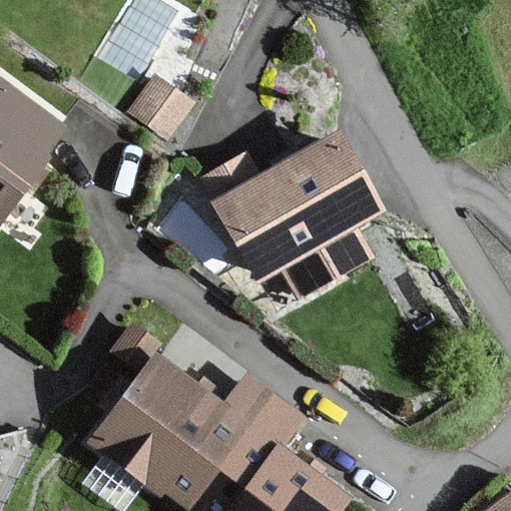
[(154,72),(127,109),(168,139),(196,102),(154,72)]
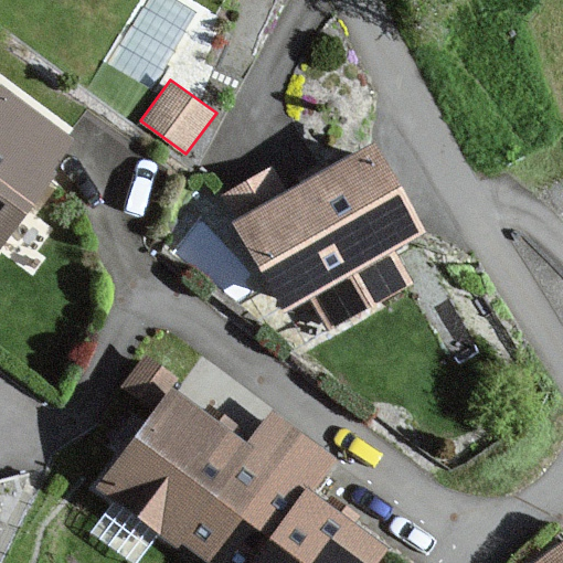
[(0,233),(67,138),(0,89),(0,233)]
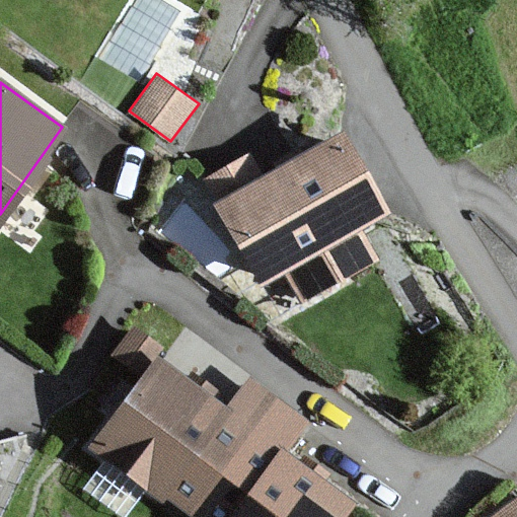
[(218,202),(213,206),(259,289),(285,275),(302,303),(376,259),(360,230),(386,212),(338,132),(263,174),(249,152),(204,180),(218,202)]
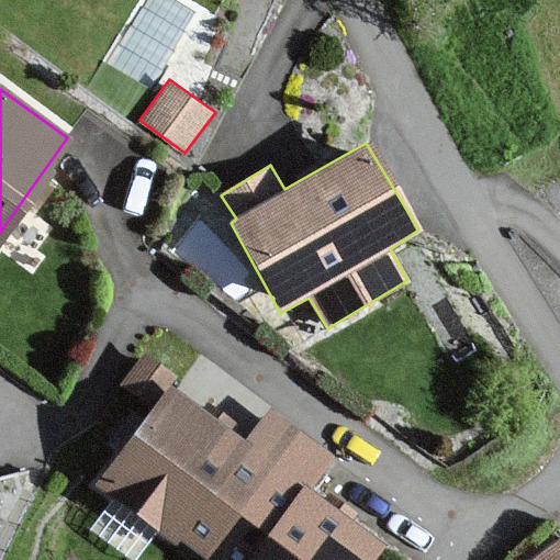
[(168,392),(104,482),(215,559),(249,559),(300,490),(325,454),(270,415),(254,438),(210,406),(202,416),(168,392)]
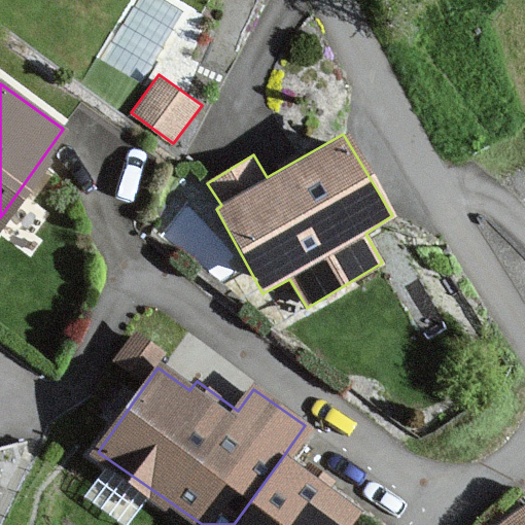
[(343,524),(353,510),(281,459),(234,524),(343,524)]
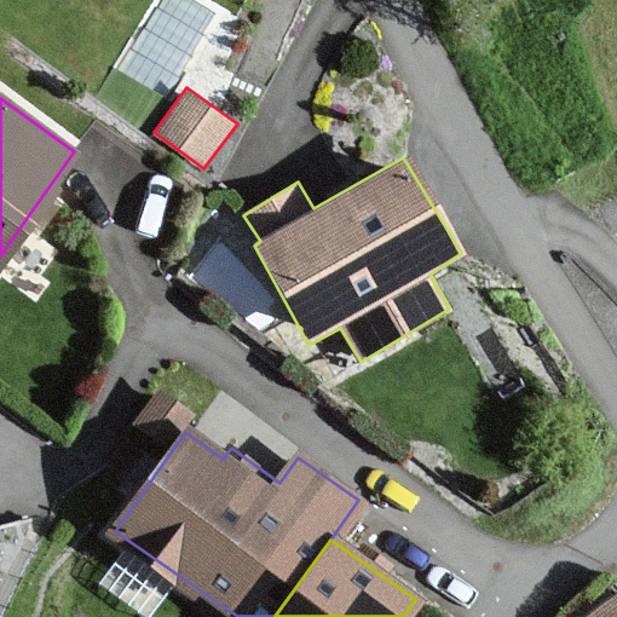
[(616,590),(582,616),(616,616),(616,590)]
